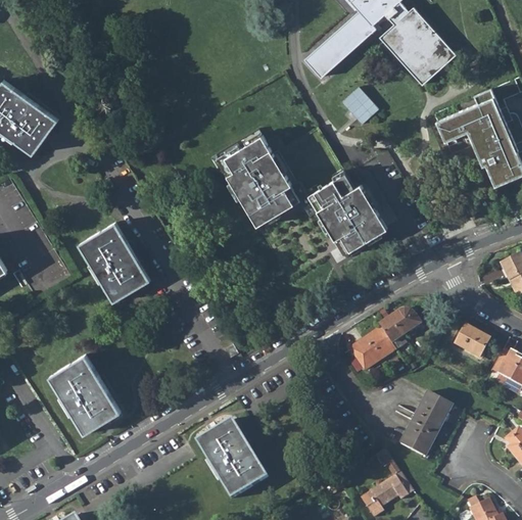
[(347,0),(359,12),(303,61),(320,80),(375,31),(372,28),(384,16),(394,27),(379,40),(422,87),(455,57),(414,10),(409,14),(399,4),(402,1),(401,0),(347,0)]
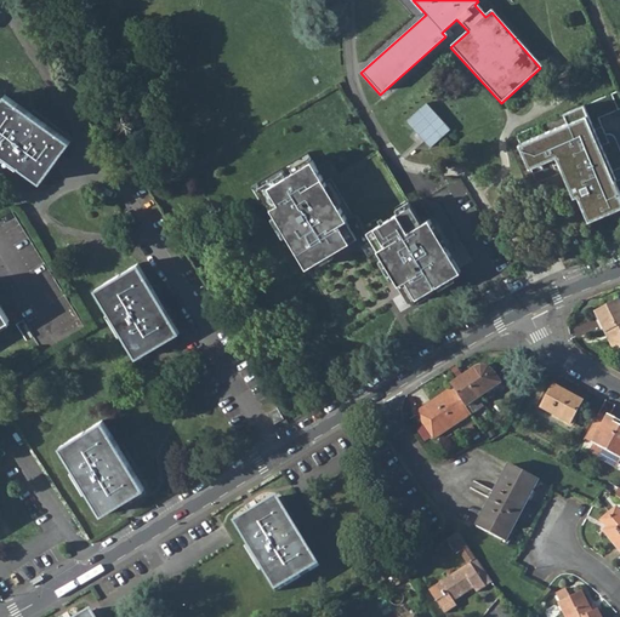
[(49,30),(60,47),(73,40),(62,22),(49,30)]
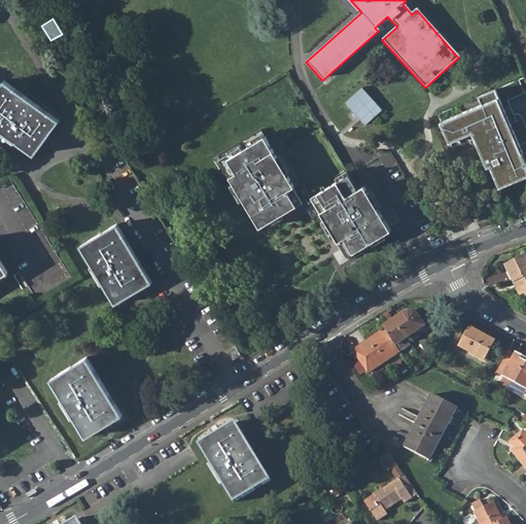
[(0,134),(33,159),(43,144),(34,138),(39,132),(47,139),(59,124),(4,83),(0,89),(0,134)]
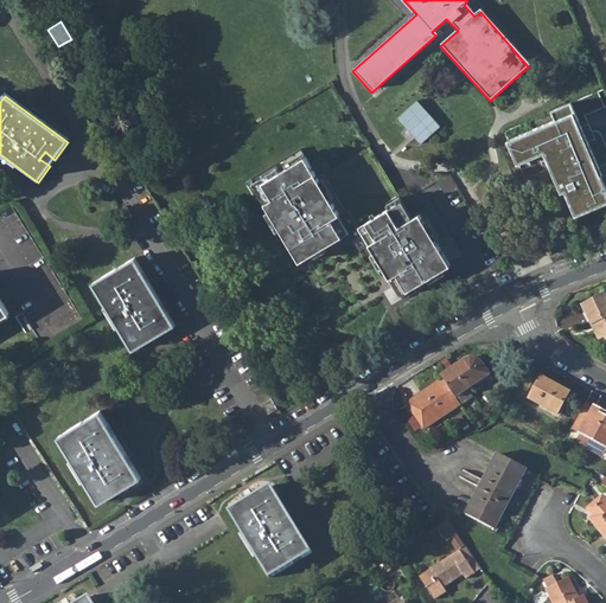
[(439,128),(416,103),(396,120),(419,146),(439,128)]
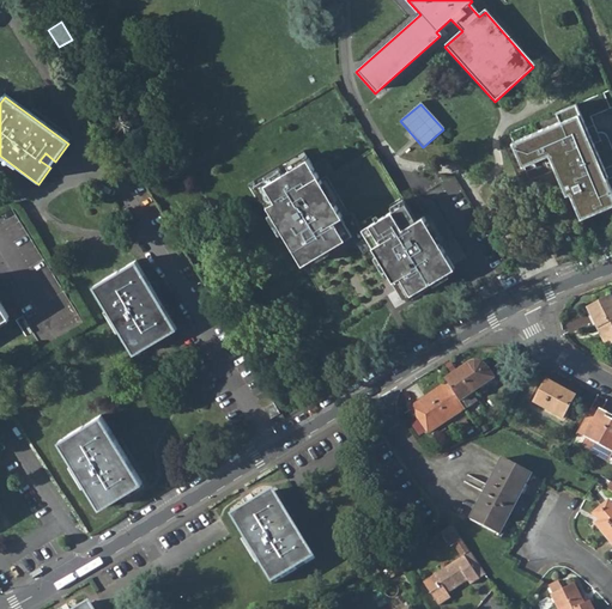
[(605,211),(611,207),(611,196),(605,180),(600,182),(598,175),(603,174),(593,146),(588,148),(582,134),(587,132),(576,107),(557,115),(561,125),(537,134),(539,139),(533,142),(531,138),(511,146),(521,169),(549,157),(556,174),(565,198),(569,196),(580,221),(597,214),(595,211),(603,207),(605,211)]
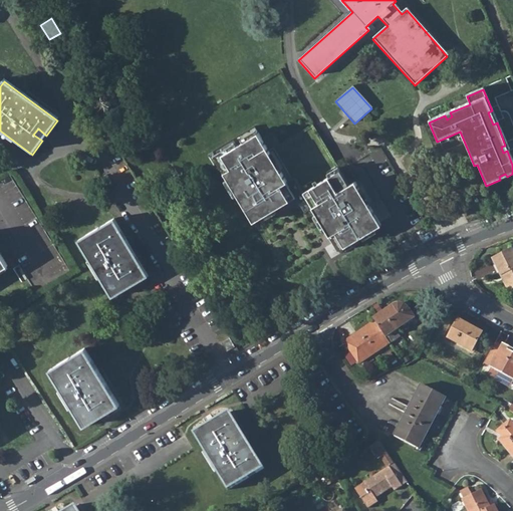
[(492,110),(488,112),(493,124),(497,122),(492,110)]
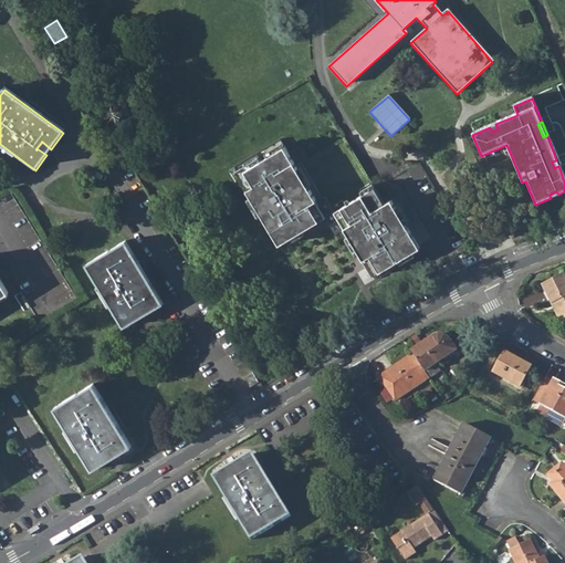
[(258,160),(233,175),(278,248),(325,220),(334,236),(343,231),(372,279),(419,251),(389,202),(383,207),(343,141),(306,162),(299,148),(286,156),(283,149),(260,164),(258,160)]
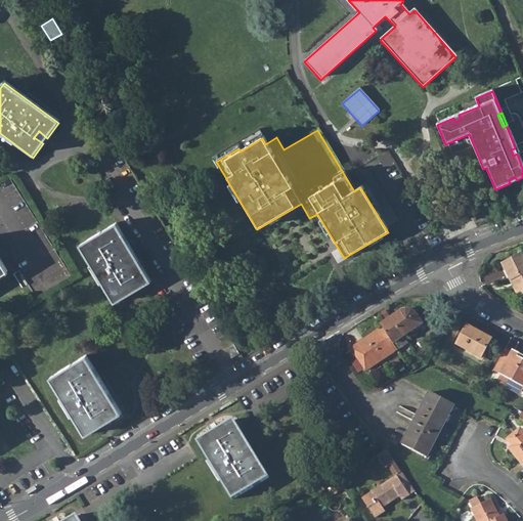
[(34,137),(43,143),(47,138),(39,131),(34,137)]
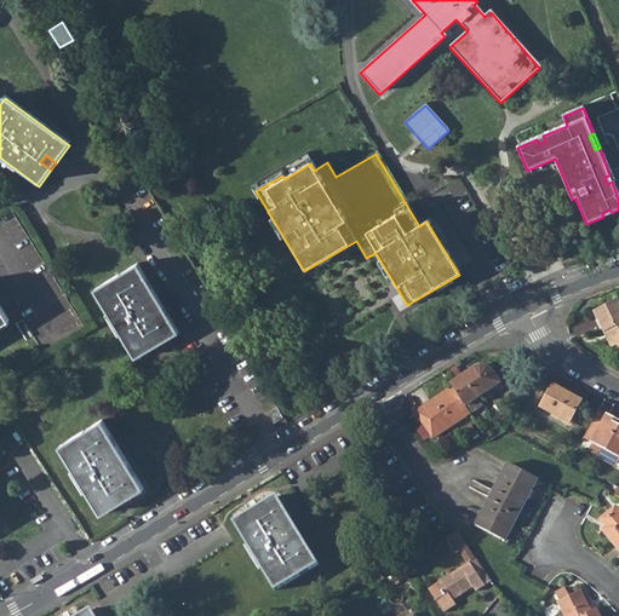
[(568,245),(572,254),(583,249),(579,240),(568,245)]
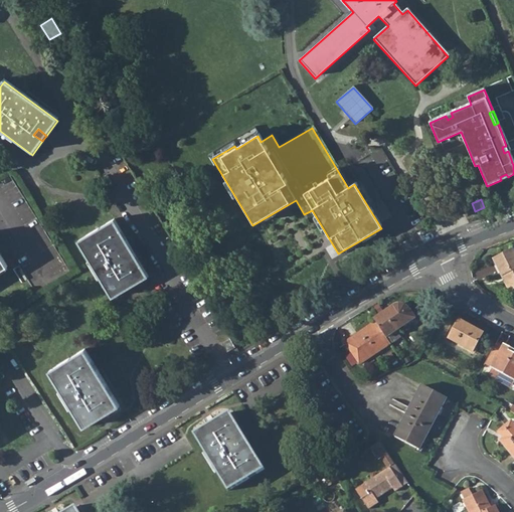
[(90,264),(112,300),(125,292),(120,283),(127,279),(132,288),(147,279),(114,221),(77,243),(90,264)]
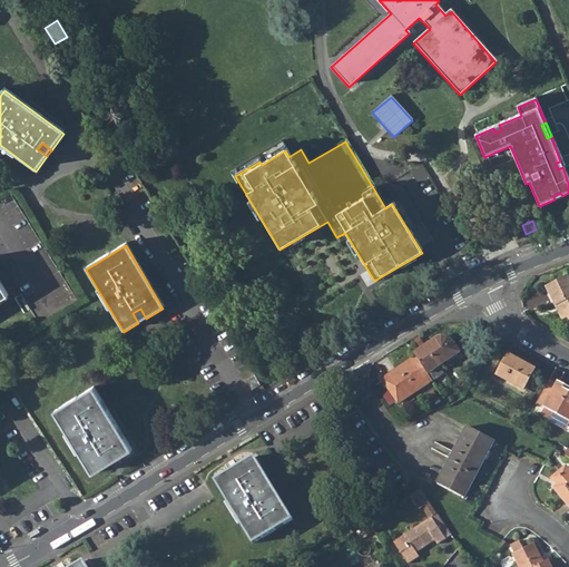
[(568,283),(567,280),(545,290),(555,309),(558,308),(560,311),(558,312),(566,325),(568,323),(568,283)]
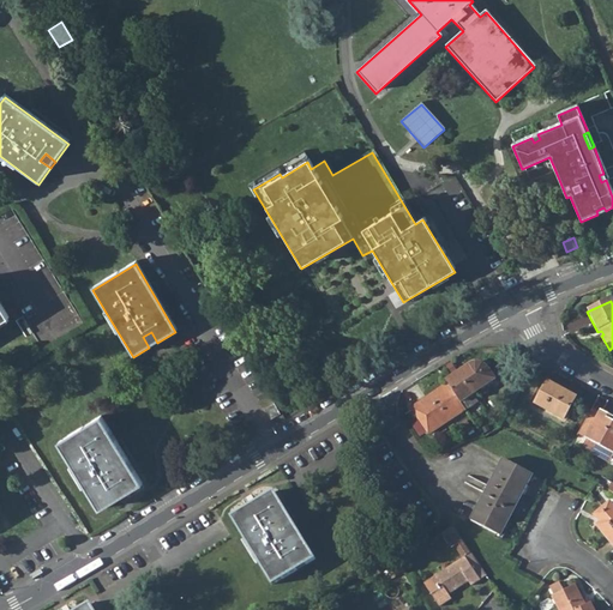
[(143,337),(149,348),(157,343),(151,332),(143,337)]
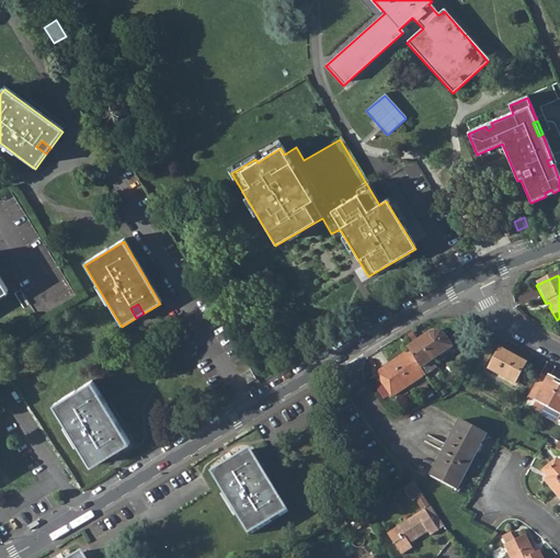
[(433,334),(429,337),(407,351),(409,354),(424,378),(433,372),(433,367),(431,364),(452,350),(444,339),(442,337),(438,334),(433,334)]
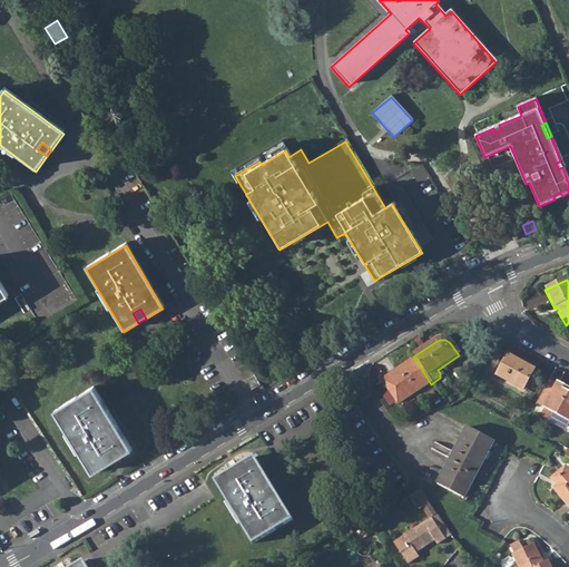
[(535,372),(507,358),(496,379),(522,393),(535,372)]
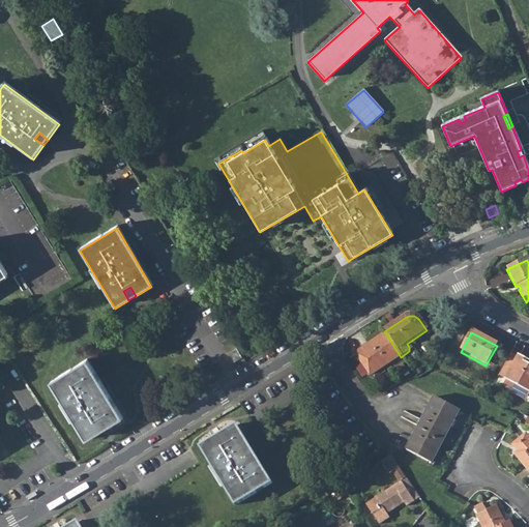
[(370,378),(401,357),(386,334),(354,356),(370,378)]
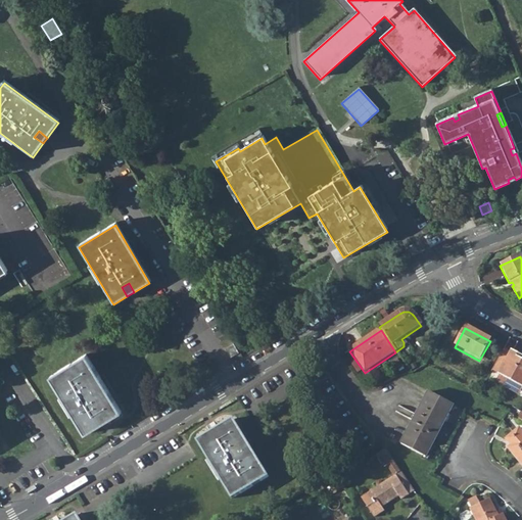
[(225,351),(230,360),(238,355),(233,346),(225,351)]
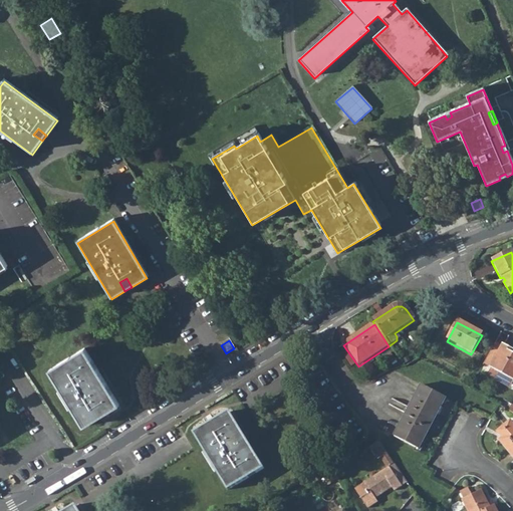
[(501,349),(494,345),(483,366),(489,370),(501,349)]
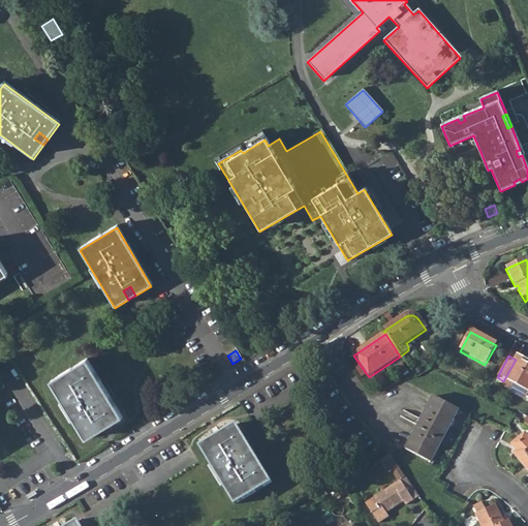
[(527,394),(527,367),(527,364),(527,363),(517,358),(516,360),(503,381),(527,394)]
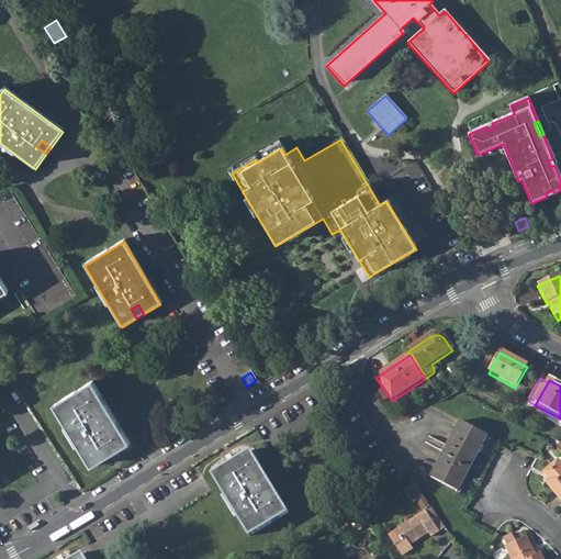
[(53,407),(90,469),(105,460),(100,450),(103,448),(107,446),(112,456),(130,446),(92,383),(53,407)]
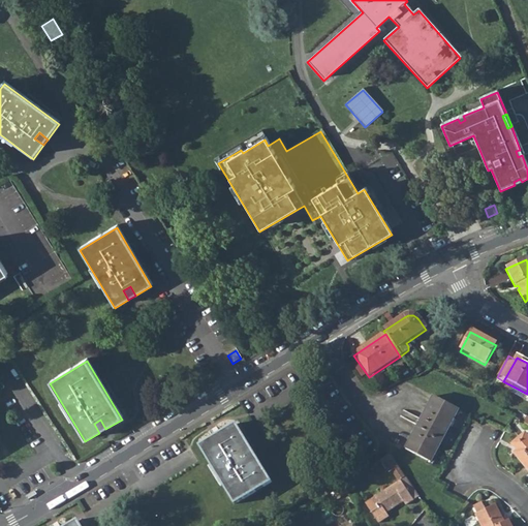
[(527,394),(503,381),(499,389),(524,402),(527,394)]
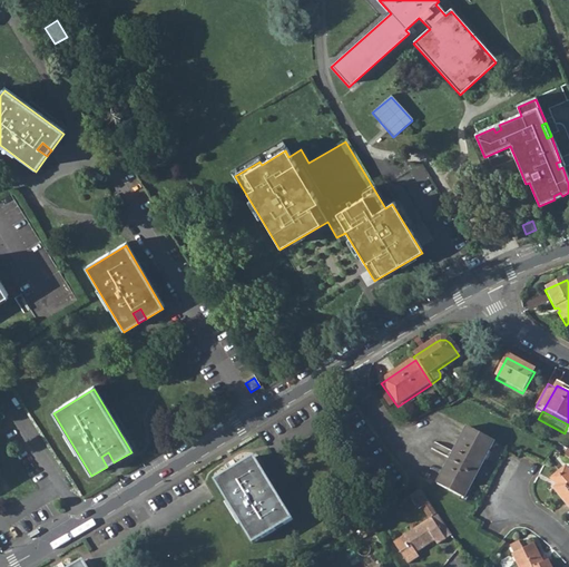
[(464,430),(435,487),(463,501),(492,443),(464,430)]
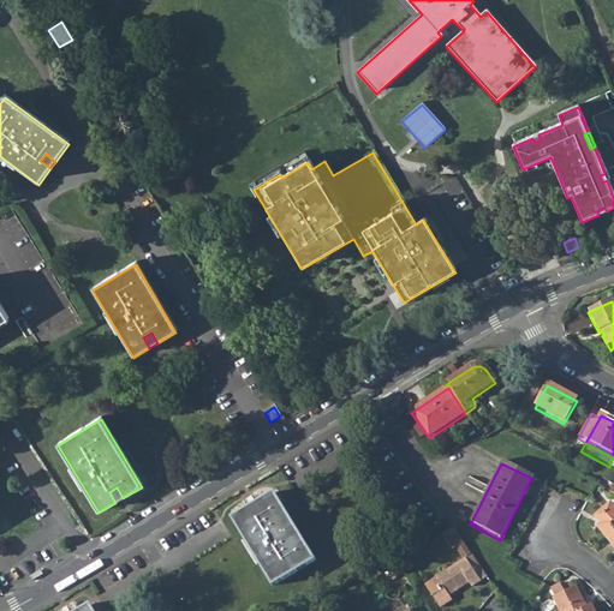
[(109,492),(115,503),(119,501),(123,498),(117,487),(113,490),(109,492)]
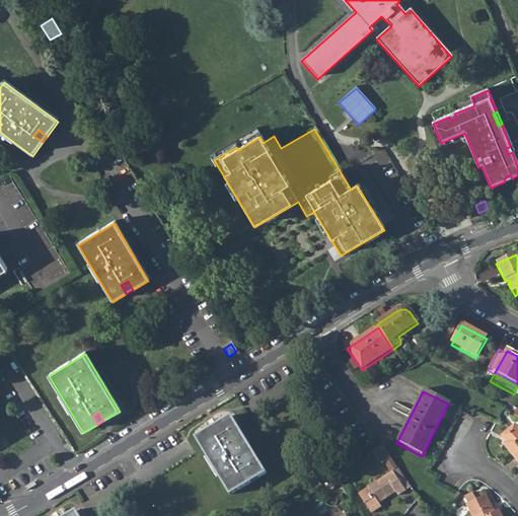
[(266,476),(231,419),(195,441),(229,498),(266,476)]
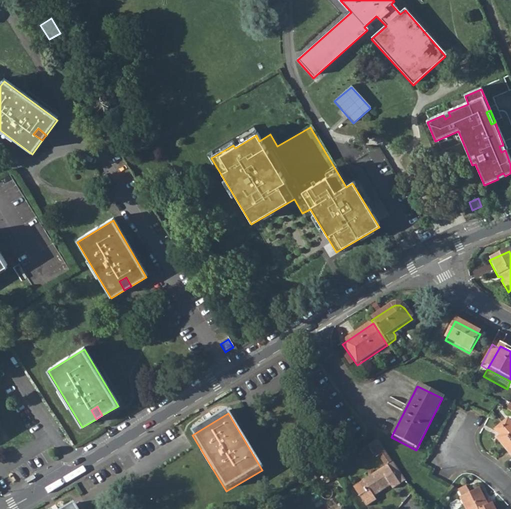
[(500,440),(497,442),(510,458),(510,425),(508,422),(494,433),(500,439),(500,440)]
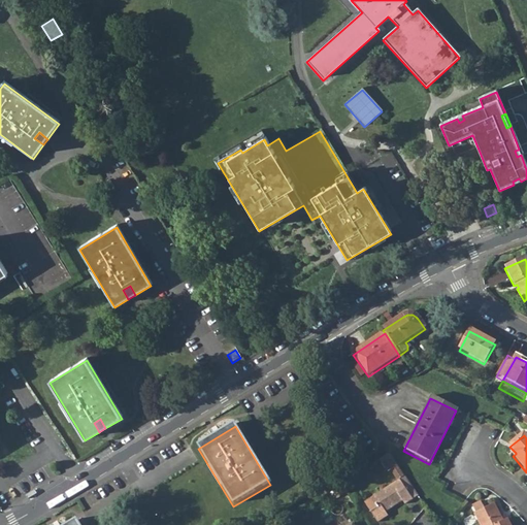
[(402,504),(404,507),(413,502),(410,500),(416,496),(403,479),(388,456),(379,463),(387,474),(390,472),(396,484),(363,505),(375,524),(380,524),(388,519),(384,514),(387,512),(388,514),(402,504)]
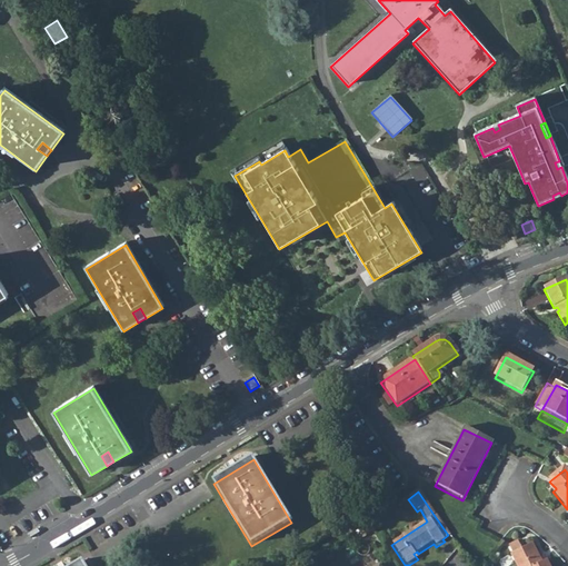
[(517,543),(508,548),(511,556),(509,557),(514,565),(547,565),(546,562),(541,565),(531,545),(521,550),(517,543)]
